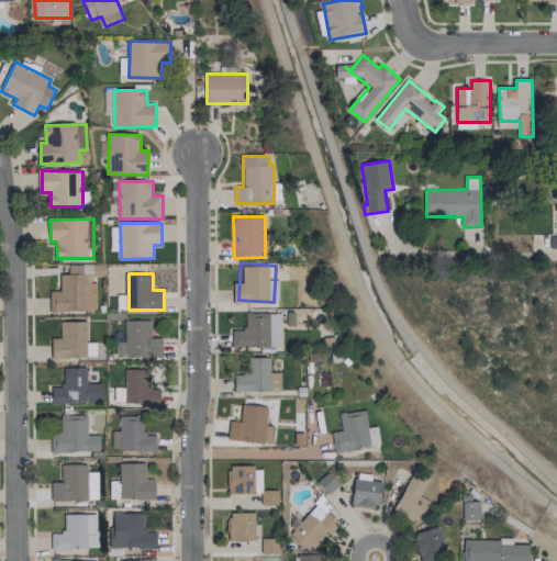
[(98,311),(97,275),(62,275),(62,291),(52,292),(52,312),(98,311)]
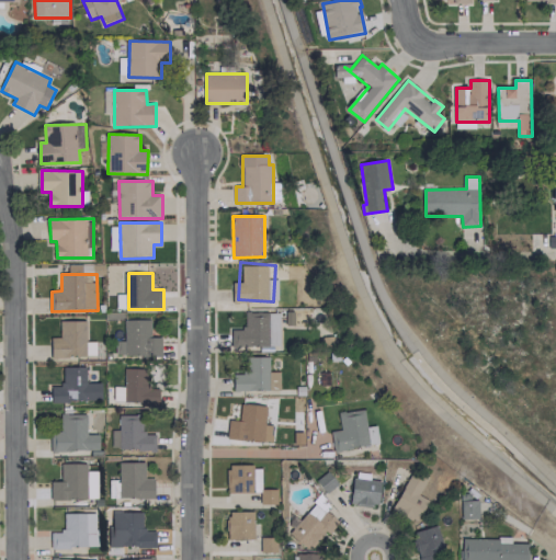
[(282,346),(281,312),(247,313),(247,330),(234,330),(235,347),(282,346)]
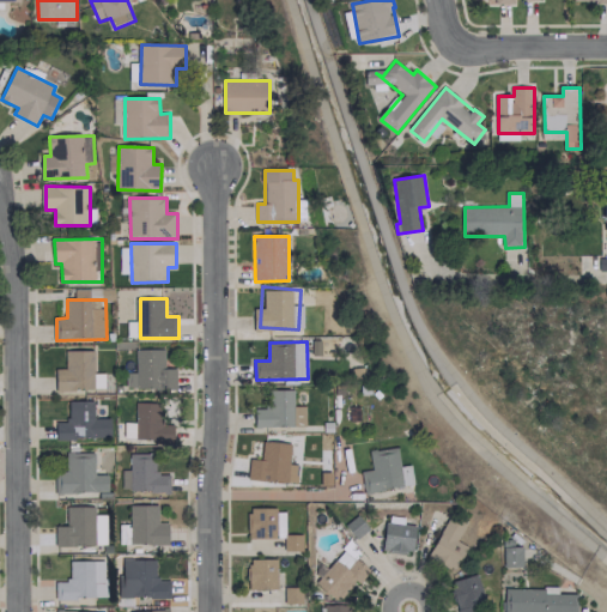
[(168,350),(139,350),(138,373),(129,373),(129,389),(178,391),(178,369),(167,369),(168,350)]
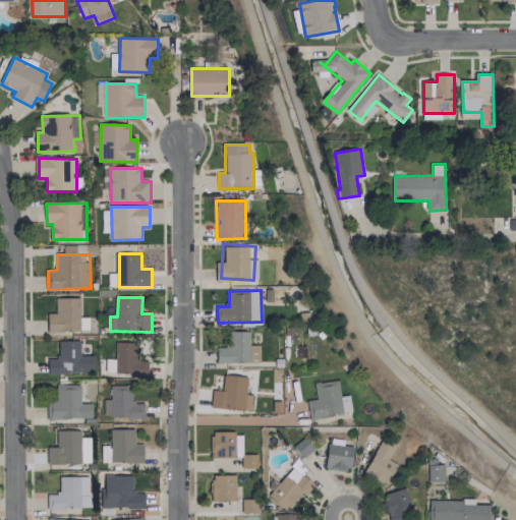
[(82,298),(58,298),(58,313),(49,313),(49,332),(91,332),(91,318),(82,318),(82,298)]
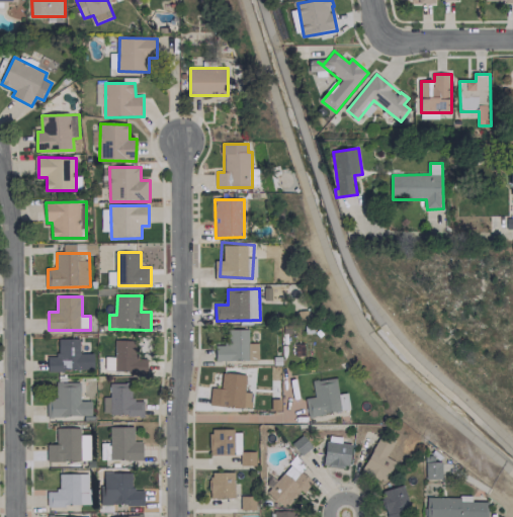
[(251,330),(231,330),(231,345),(218,345),(218,361),(260,360),(260,343),(251,344),(251,330)]
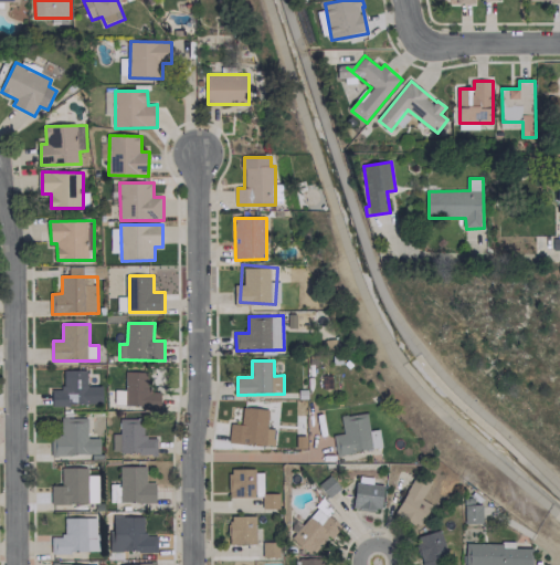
[(54,390),(54,406),(104,405),(104,386),(90,387),(88,370),(65,370),(65,389),(54,390)]
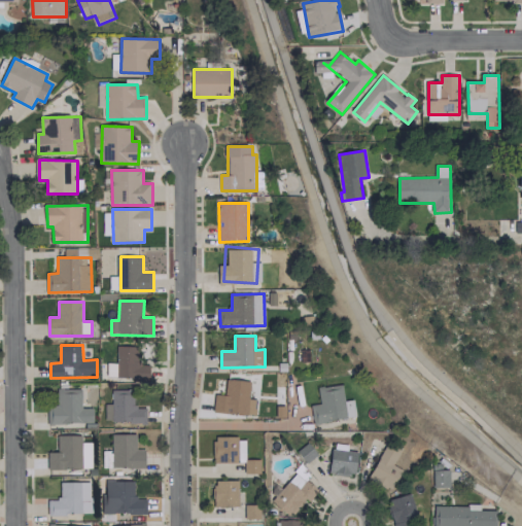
[(151,365),(140,364),(141,347),(119,346),(118,379),(151,380),(151,365)]
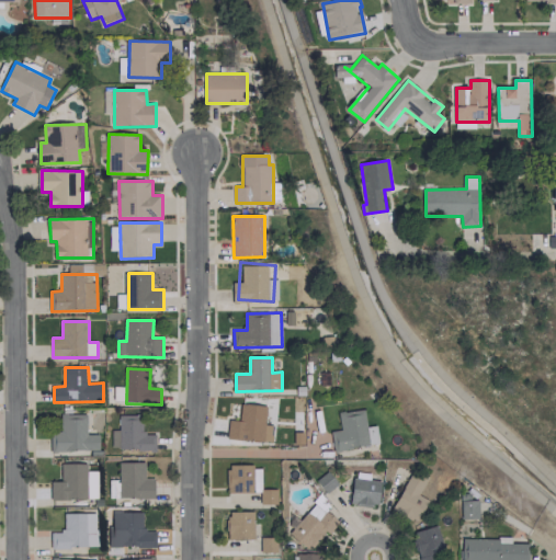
[(274,442),(275,425),(268,425),(269,406),(242,404),(242,421),(230,420),(229,440),(274,442)]
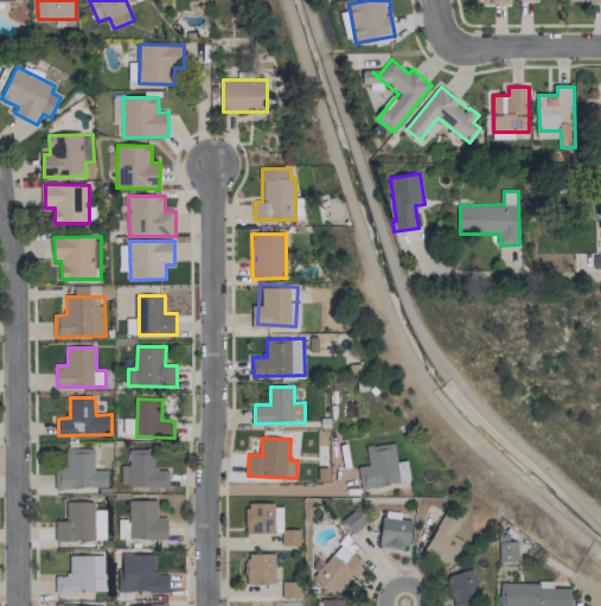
[(368,446),(370,466),(360,467),(363,488),(411,482),(409,460),(398,463),(396,444),(368,446)]
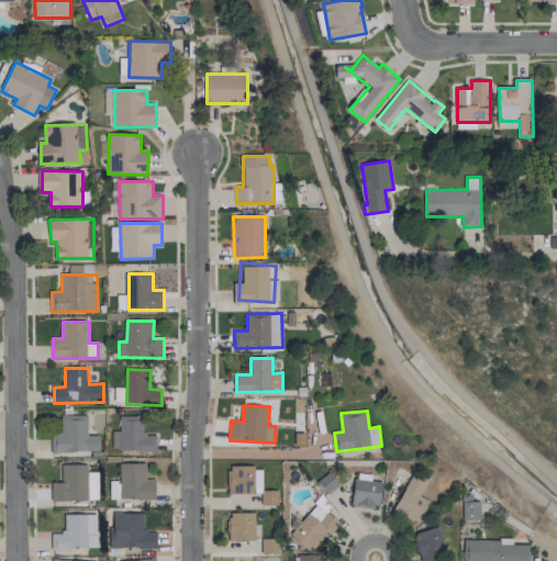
[(89,415),(64,415),(64,435),(53,435),(53,452),(101,452),(101,436),(89,436),(89,415)]
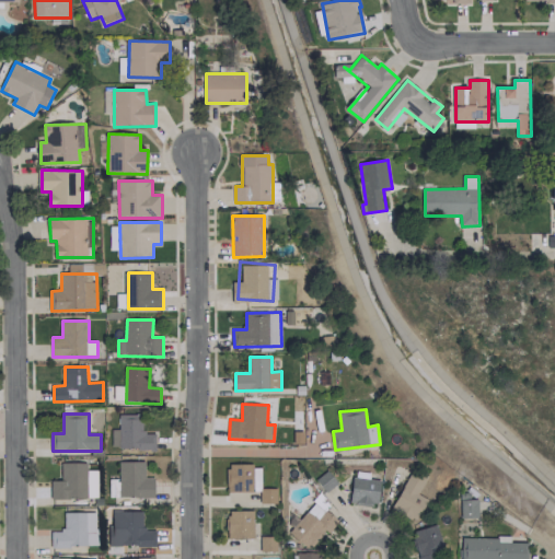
[(158,433),(145,433),(145,415),(122,415),(122,429),(114,429),(114,449),(158,450),(158,433)]
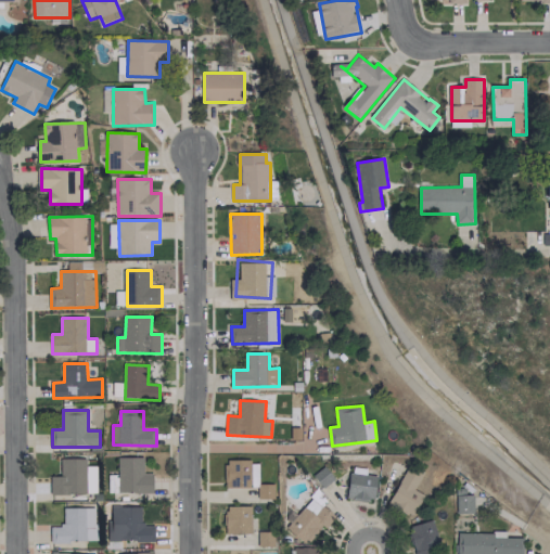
[(145,458),(120,458),(120,493),(155,493),(154,474),(146,474),(145,458)]
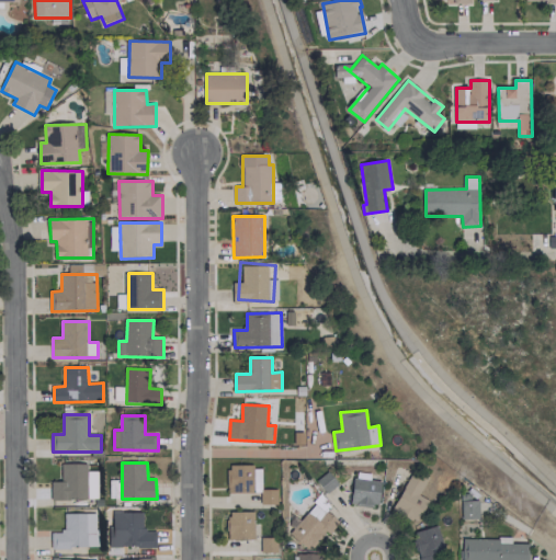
[(89,464),(64,465),(64,482),(53,482),(54,501),(99,500),(98,484),(90,484),(89,464)]
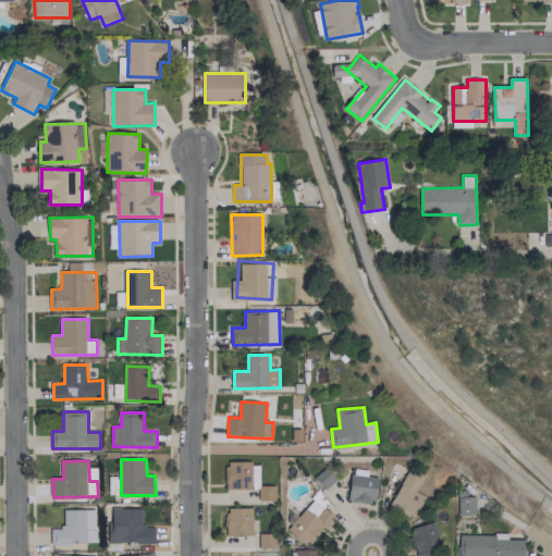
[(277,486),(261,486),(261,462),(228,464),(229,490),(261,489),(261,501),(278,501),(277,486)]
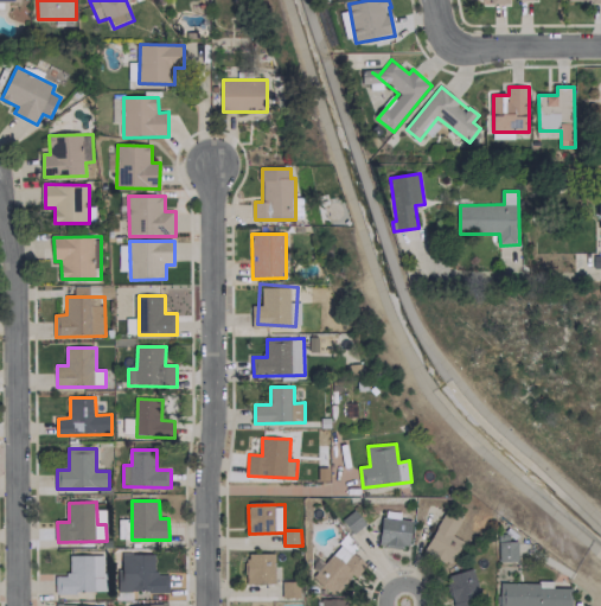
[(452,566),(465,542),(454,536),(465,517),(449,508),(426,550),(452,566)]
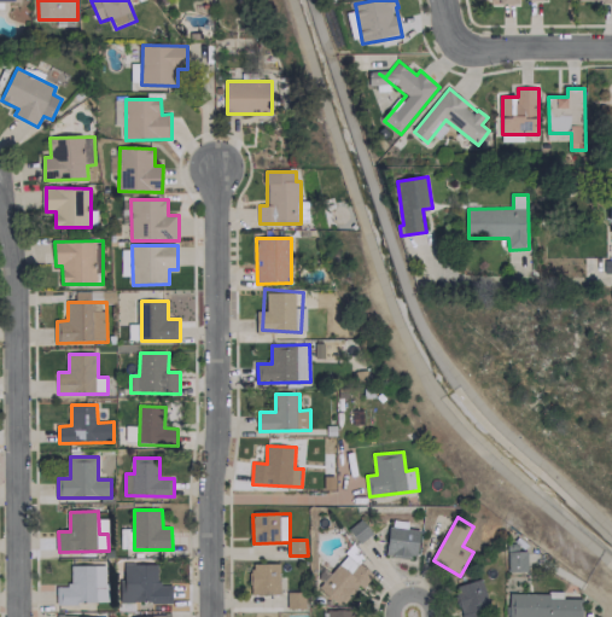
[(421,530),(390,528),(388,556),(419,558),(421,530)]
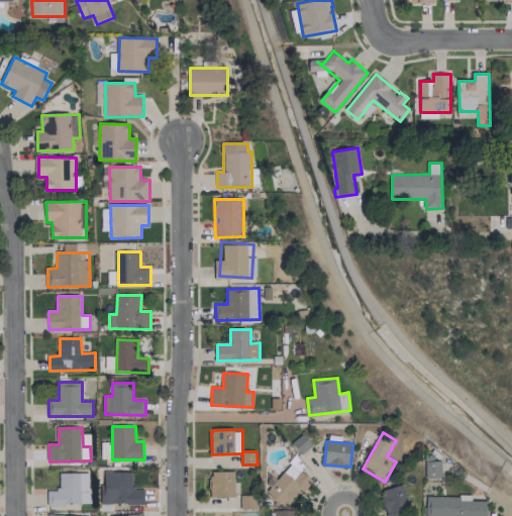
[(442,478),(442,460),(435,460),(435,455),(426,455),(426,479),(442,478)]
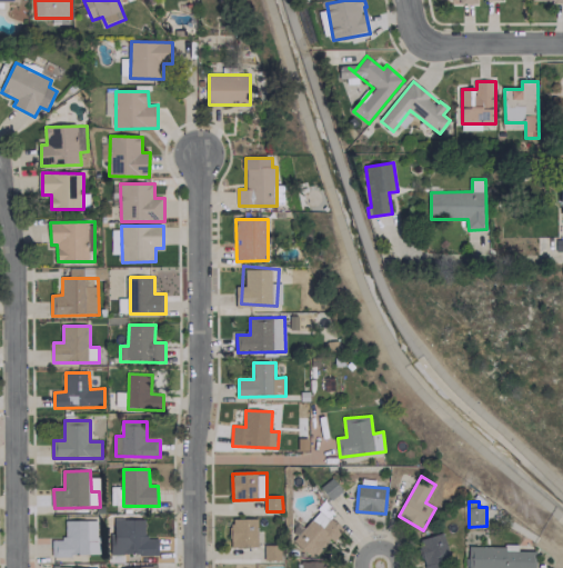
[(345,529),(331,519),(334,514),(324,507),(299,545),(319,558),(331,538),(337,541),(345,529)]
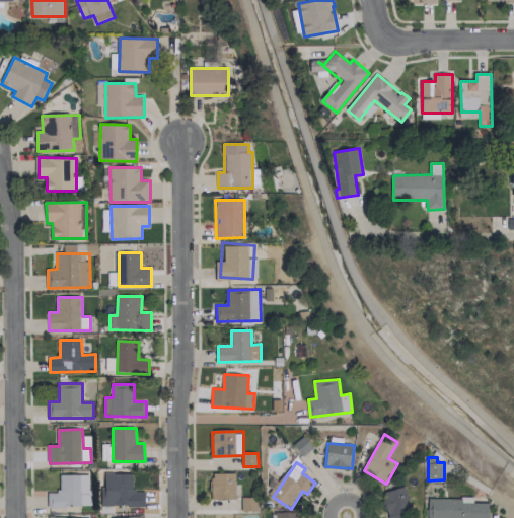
[(135,474),(105,473),(105,506),(146,506),(146,492),(135,492),(135,474)]
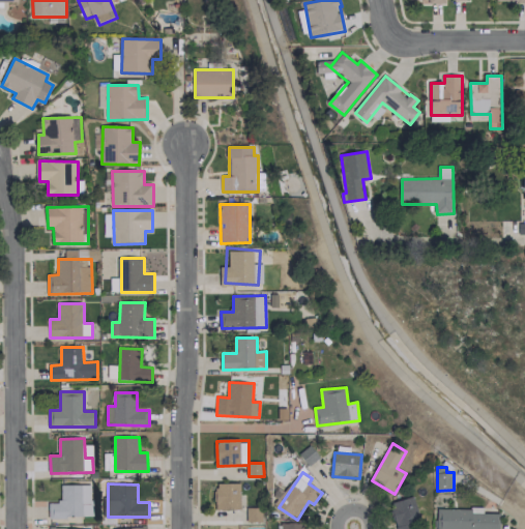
[(241,483),(216,483),(217,510),(242,509),(241,483)]
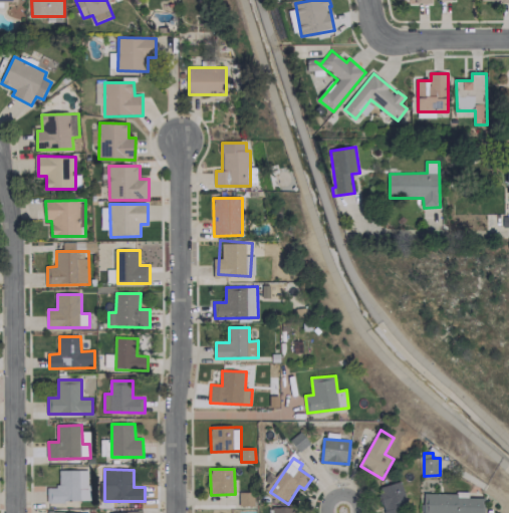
[(91,470),(60,471),(60,488),(48,489),(49,503),(91,502),(91,470)]
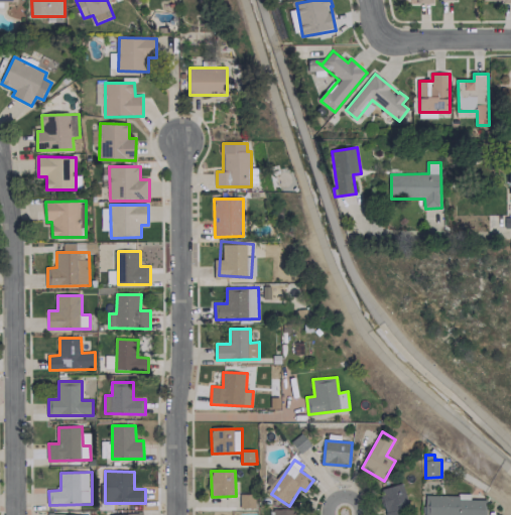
[(403,514),(402,512),(411,510),(403,483),(380,490),(387,514),(403,514)]
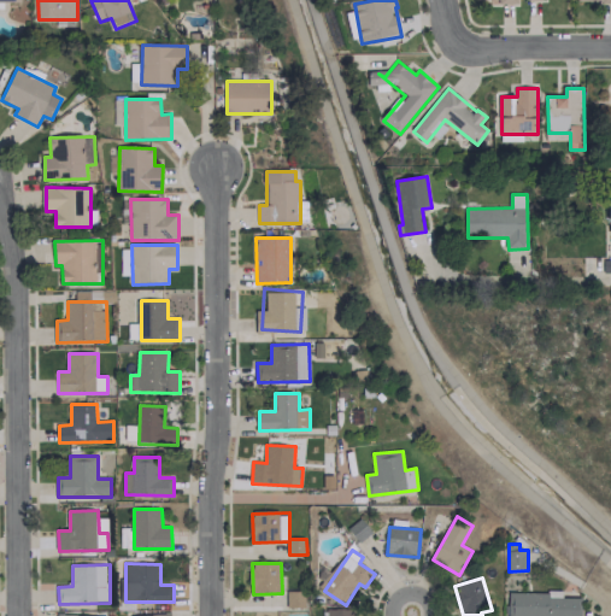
[(582,615),(583,598),(563,598),(563,593),(510,592),(509,615),(582,615)]
